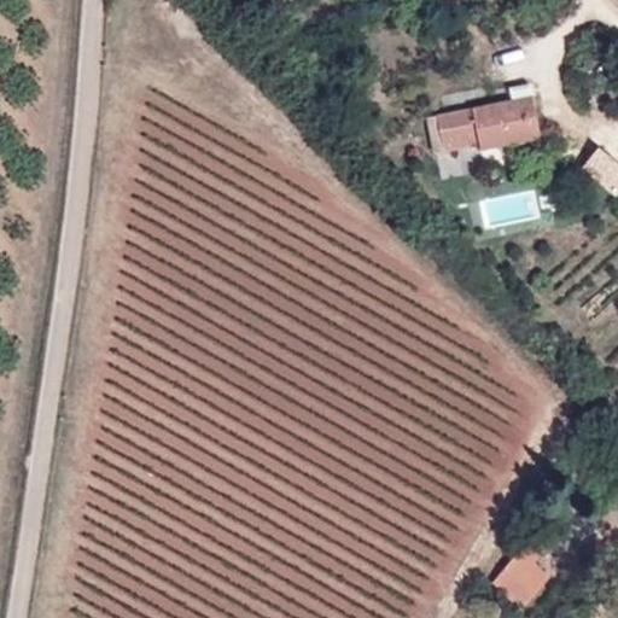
[(513,99),(532,94),(531,82),(509,88),(513,99)]
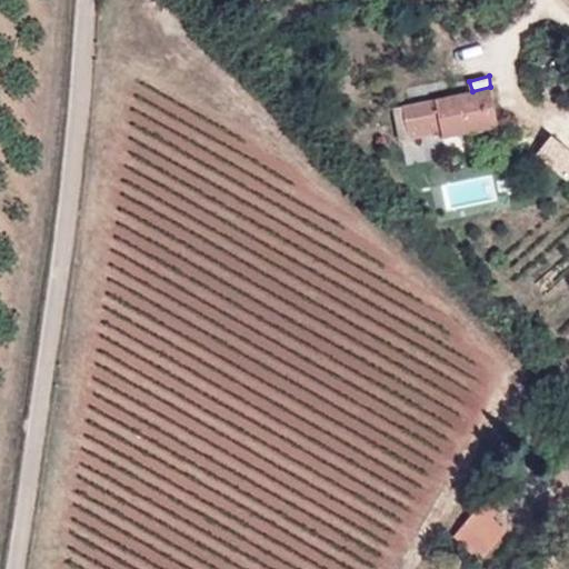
[(498,126),(490,87),(472,91),(402,107),(409,139),(440,133),(441,138),(498,126)]
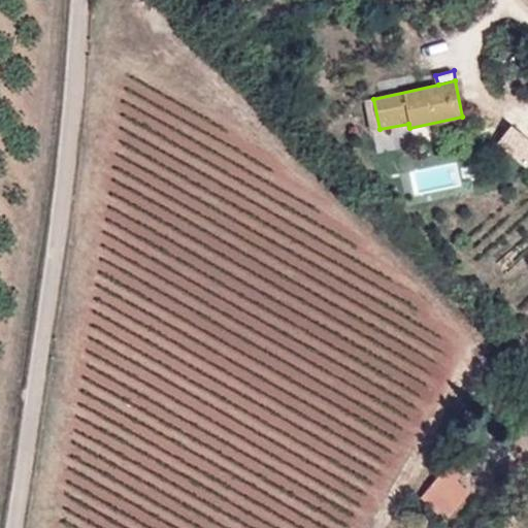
[(527,160),(527,128),(516,119),(500,138),(527,160)]
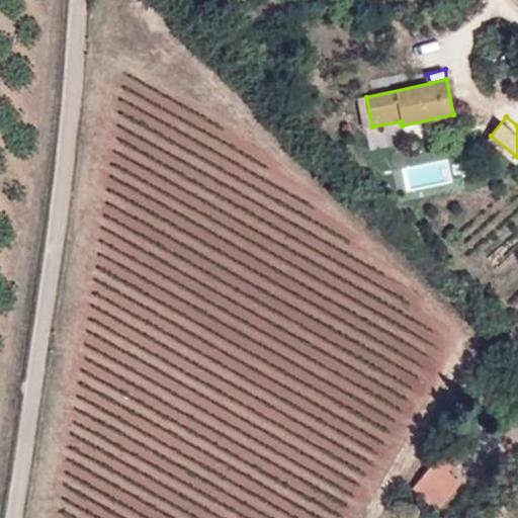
[(459,457),(448,447),(435,459),(443,466),(448,471),(459,457)]
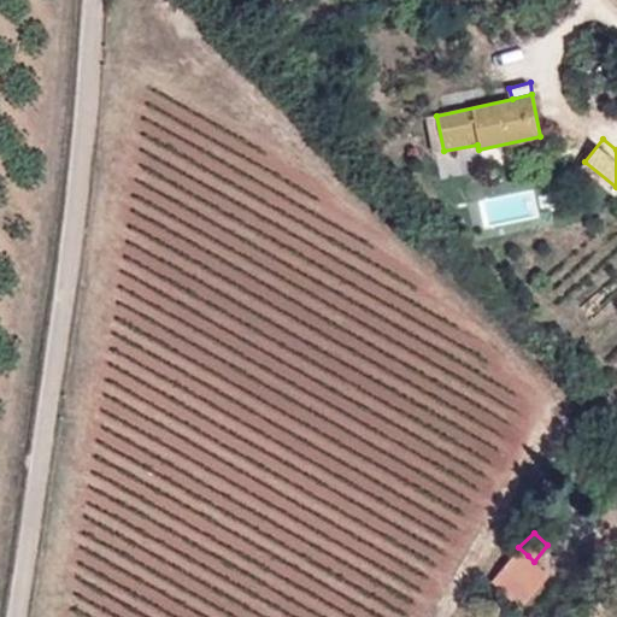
[(528,556),(518,547),(509,559),(501,568),(518,583),(536,563),(534,562),(528,556)]
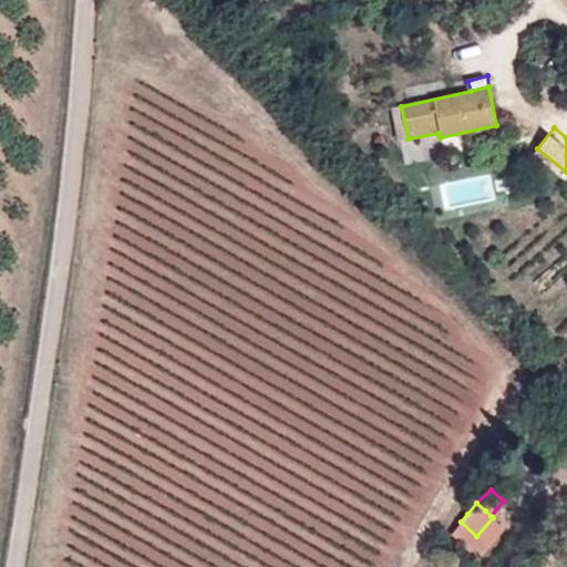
[(461,522),(451,533),(466,547),(476,536),(461,522)]
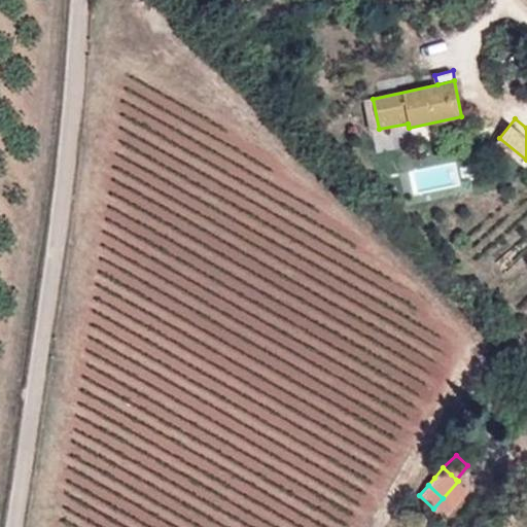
All buildings are outlined.
